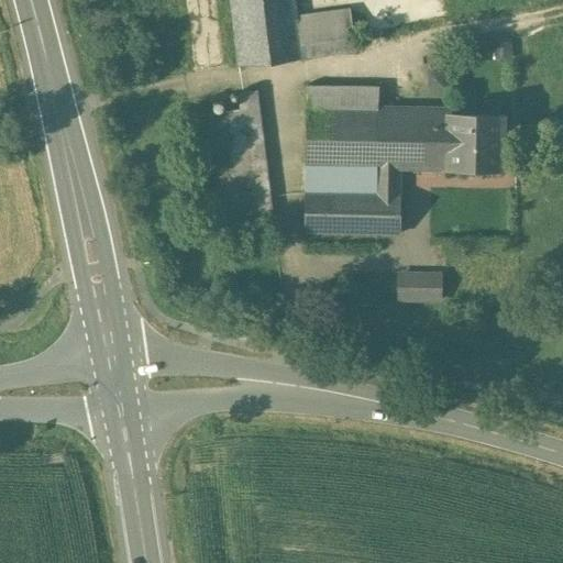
[(294,0),(231,0),(239,66),(301,58),(297,19),(294,0)]
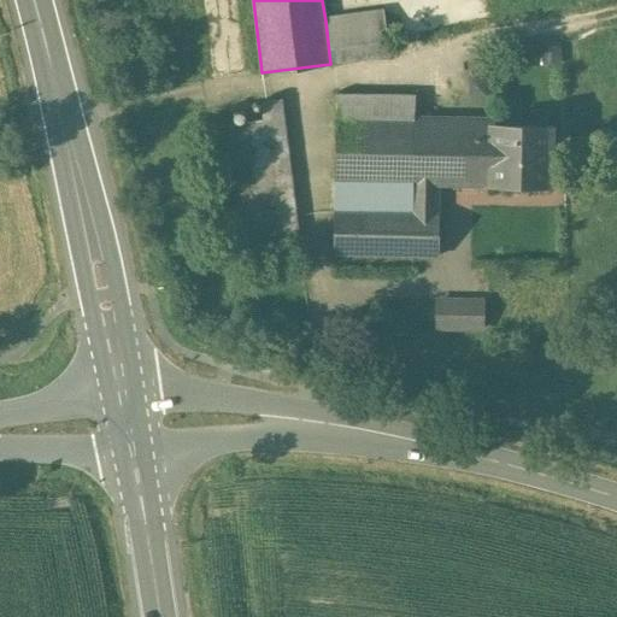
[(385,13),(325,21),(330,64),(391,58),(385,13)]
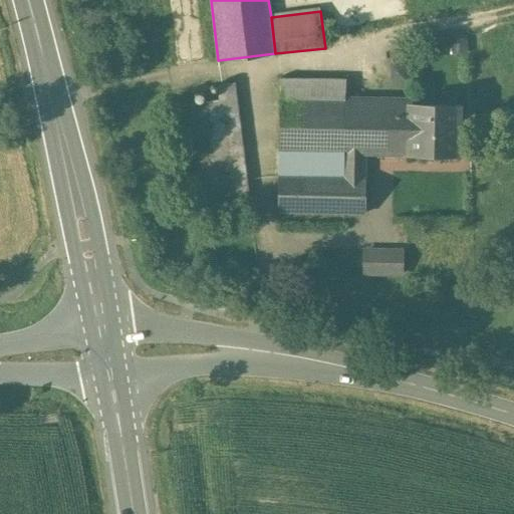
[(470,35),(451,34),(451,51),(470,52),(470,35)]
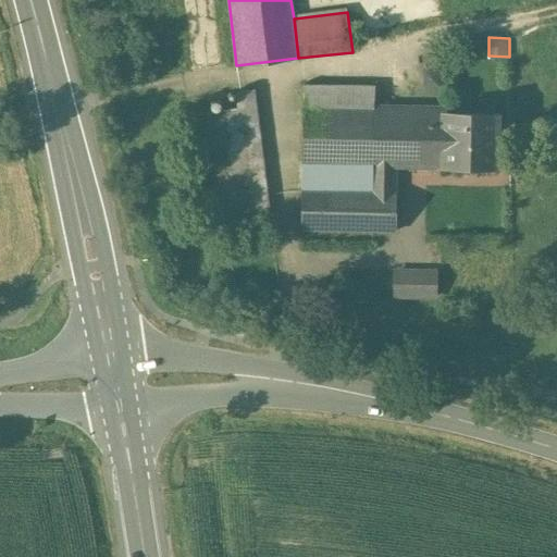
[(375,85),(305,85),(305,107),(375,108),(375,85)]
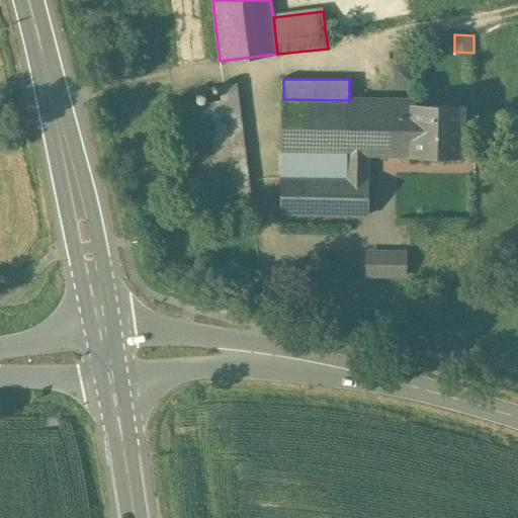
[(221,100),(192,104),(205,207),(252,201),(238,84),(220,86),(221,100)]
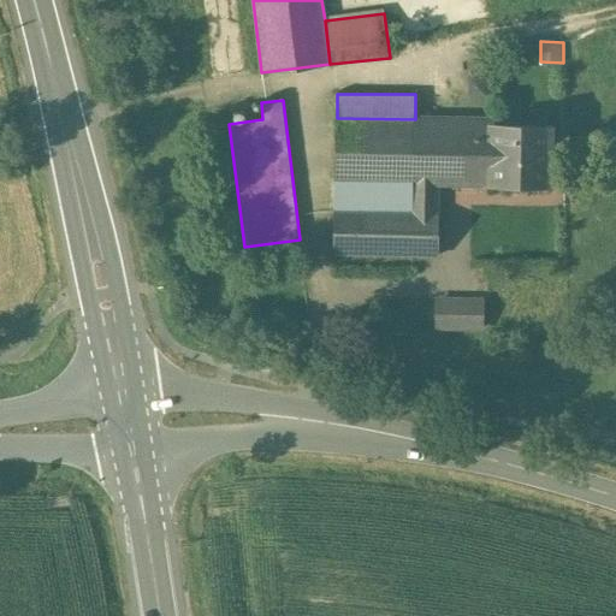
[(415,119),(337,118),(336,181),(412,182),(439,183),(490,183),(491,124),(495,124),(495,120),(415,119)]
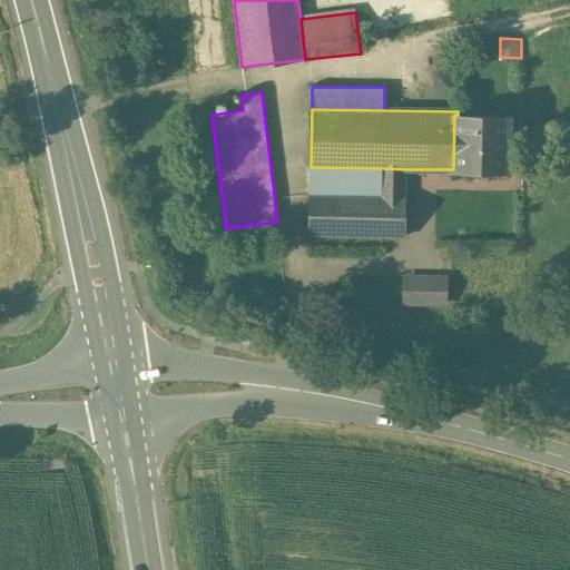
[(458,115),(454,115),(453,169),(509,170),(510,116),(458,115)]
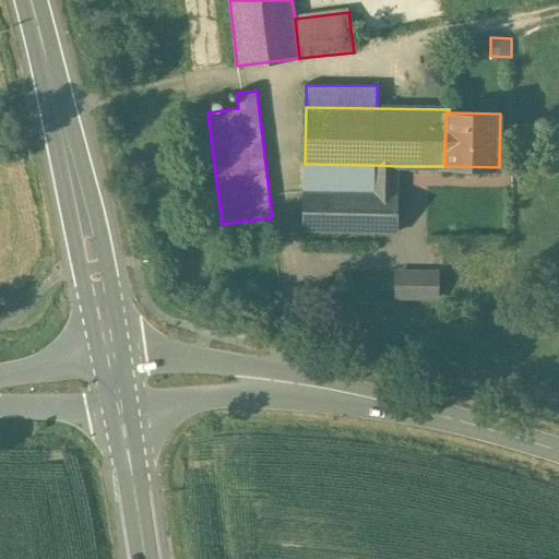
[(373,165),(305,164),(304,190),(373,191),(373,165)]
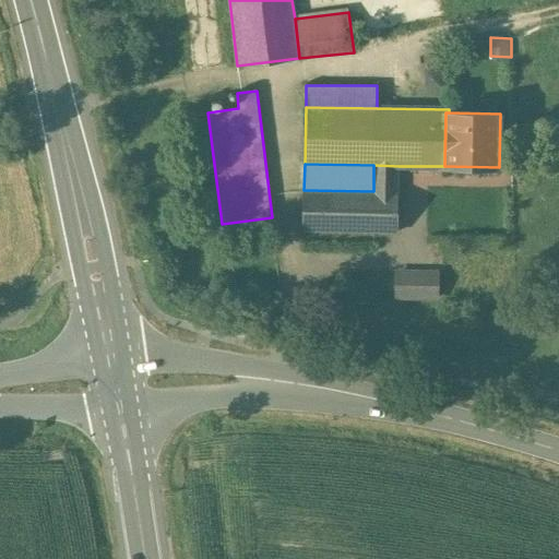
[(399,166),(373,165),(373,191),(304,190),(304,230),(397,233),(399,166)]
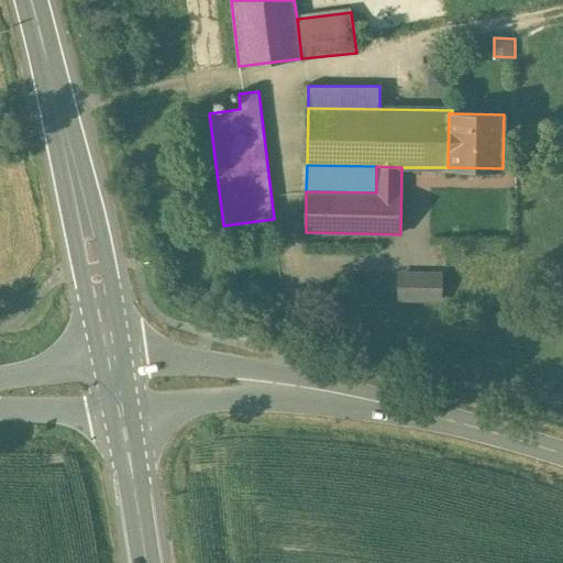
[(441,275),(399,275),(398,299),(440,300),(441,275)]
